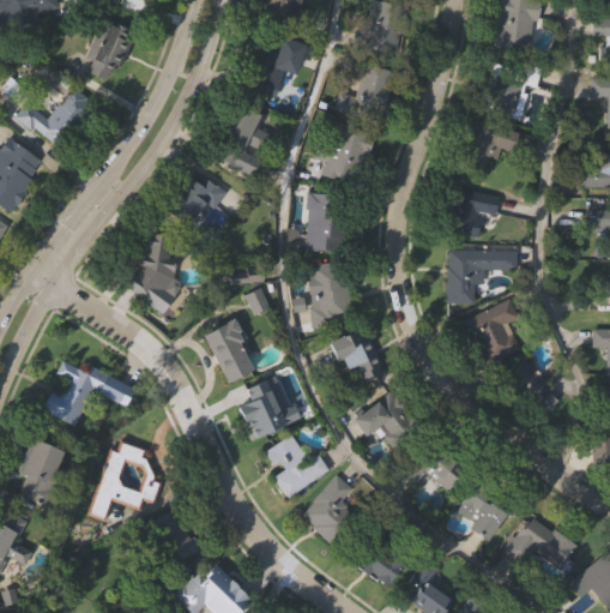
[(0,0),(56,0),(60,16),(0,25),(0,0)]
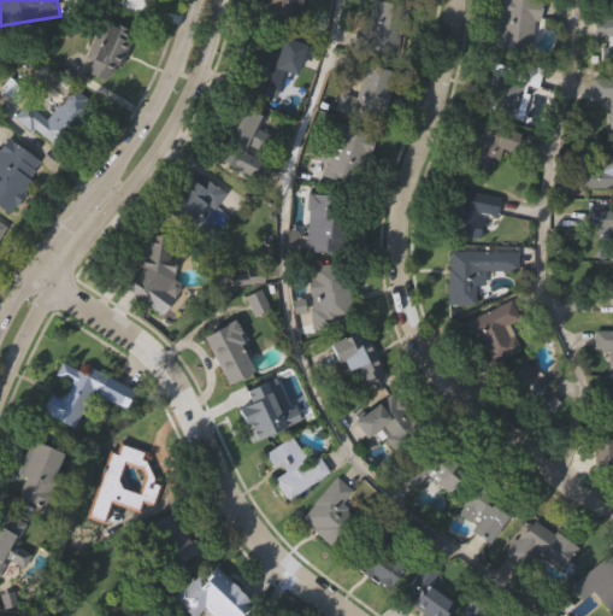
[(296,0),(295,21),(265,18),(266,0),(296,0)]
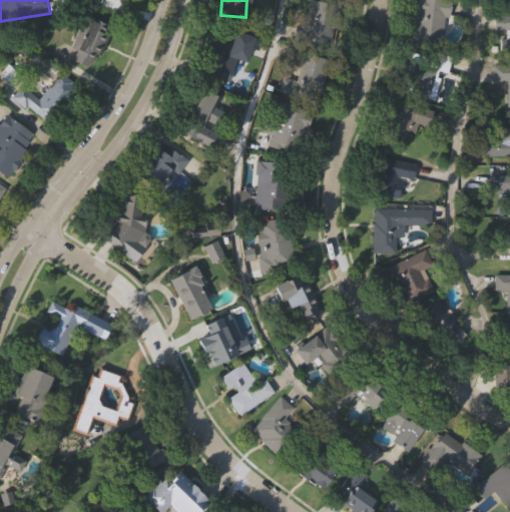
[(336,51),(301,44),(308,0),(314,0),(344,5),(336,51)]
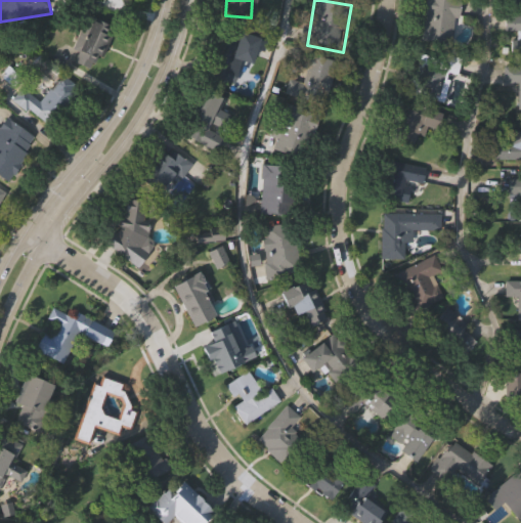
[(460,0),(457,45),(422,42),(425,0),(460,0)]
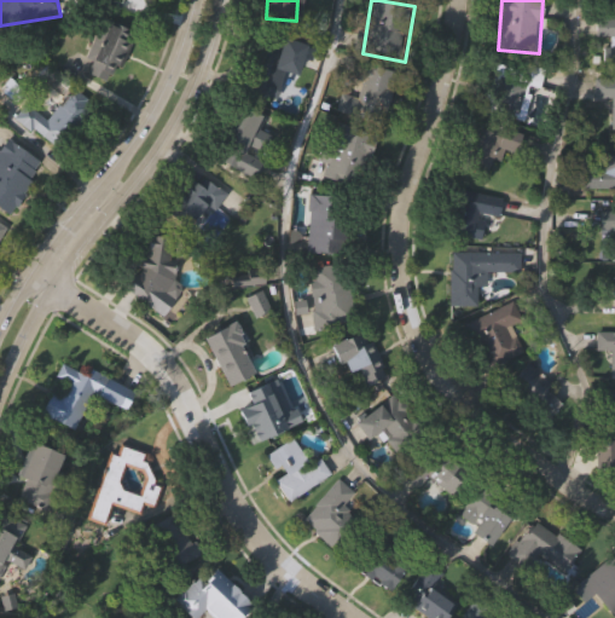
[(110,82),(88,74),(94,59),(88,56),(104,17),(132,29),(110,82)]
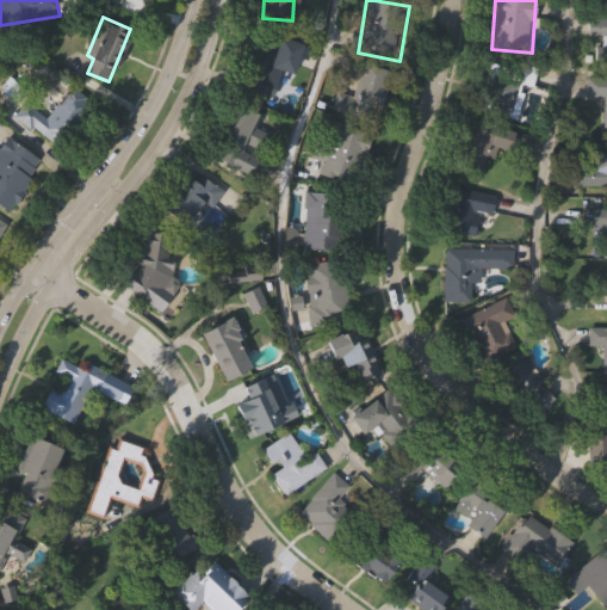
[(606,60),(600,60),(600,36),(588,36),(588,18),(606,18),(606,60)]
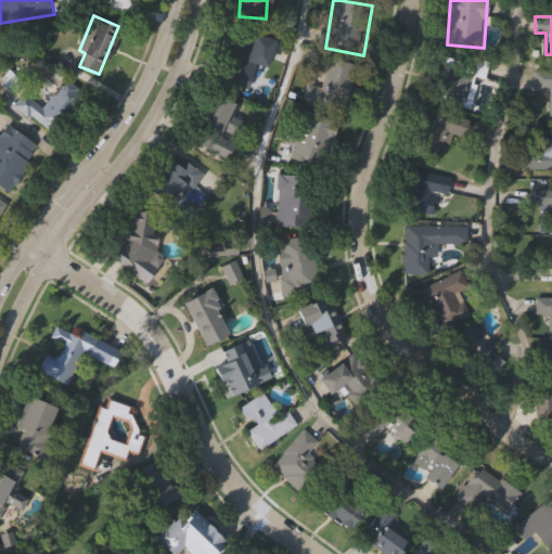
[(262,41),(247,87),(222,78),(236,33),(262,41)]
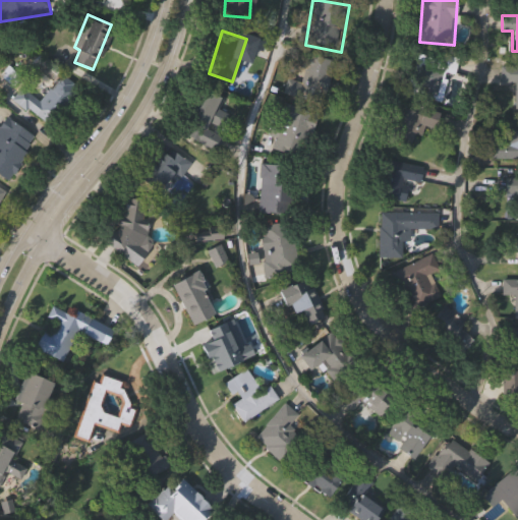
[(448,70),(444,100),(413,95),(419,51),(458,57),(456,71),(448,70)]
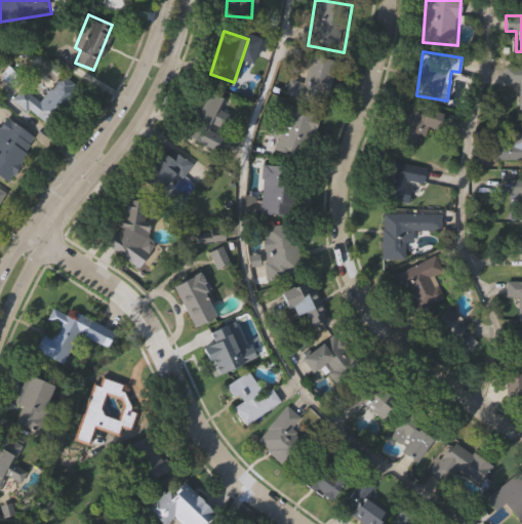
[(287,93),(291,79),(302,82),(310,52),(337,59),(325,104),(287,93)]
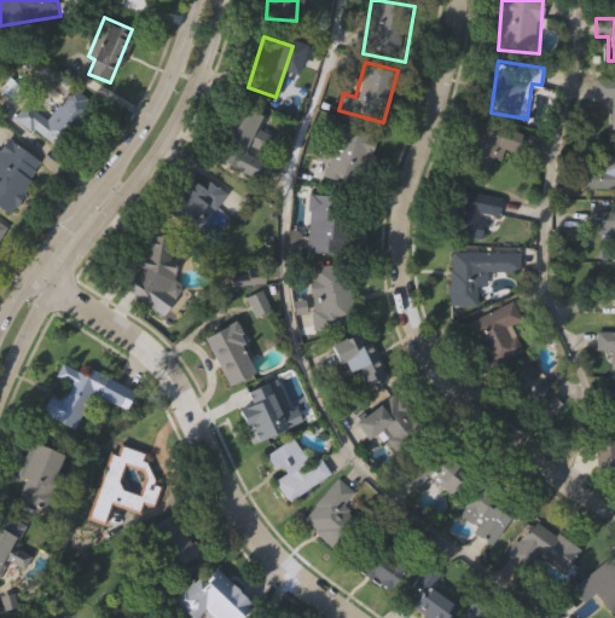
[(614,130),(610,130),(610,98),(601,98),(601,78),(614,78),(614,130)]
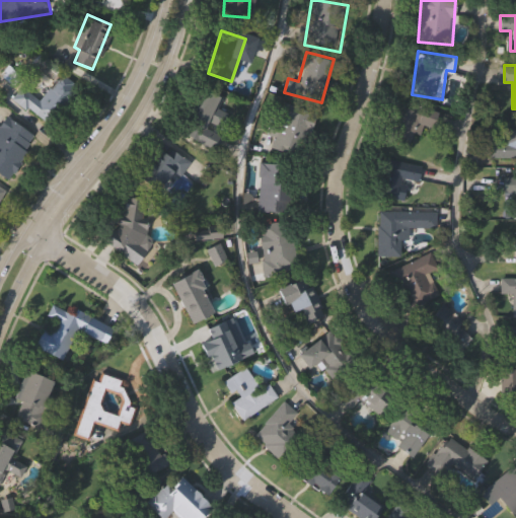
[(78,84),(52,125),(13,99),(21,87),(42,99),(59,72),(78,84)]
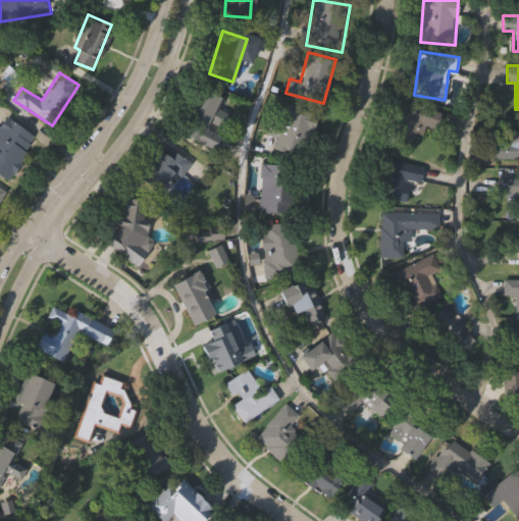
[(182,134),(202,88),(224,98),(219,109),(228,113),(221,131),(223,132),(215,149),(182,134)]
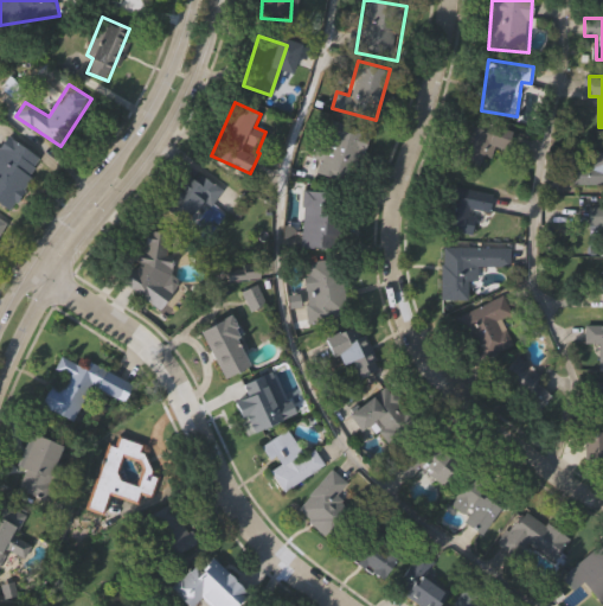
[(370,132),(354,185),(316,173),(321,159),(319,159),(332,120),(370,132)]
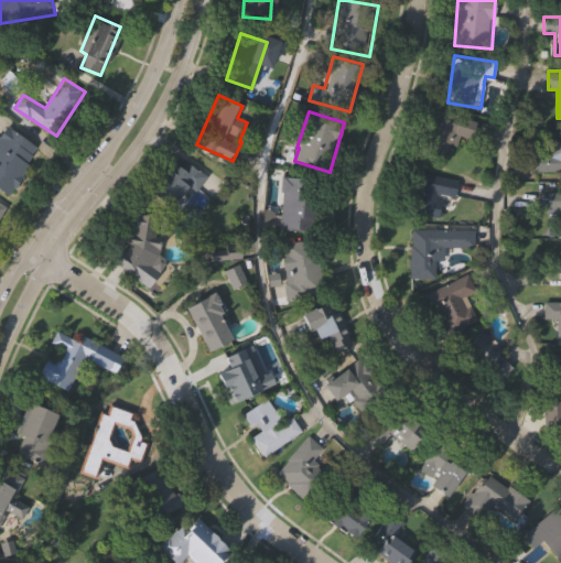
[(476,123),(472,139),(461,136),(457,145),(450,143),(445,159),(423,153),(435,111),(476,123)]
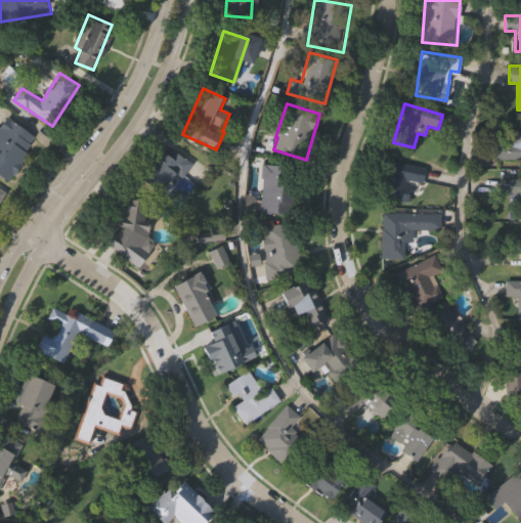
[(37,136),(8,180),(0,175),(0,118),(2,115),(37,136)]
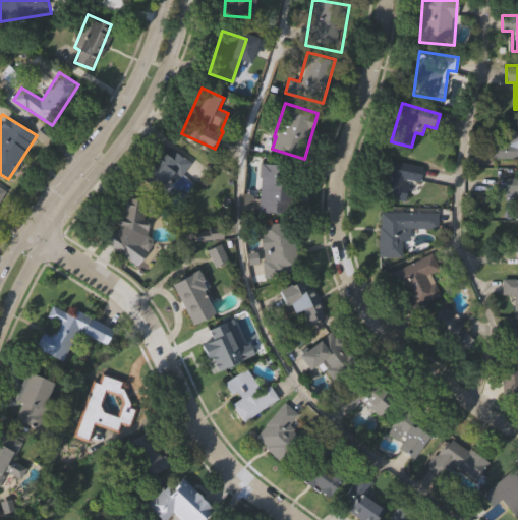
[(517,158),(492,158),(492,141),(517,141),(517,158)]
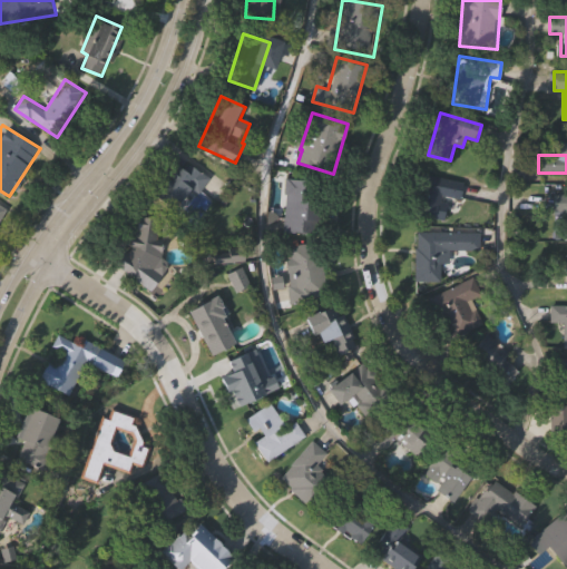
[(199,194),(189,187),(175,211),(154,197),(179,157),(209,177),(199,194)]
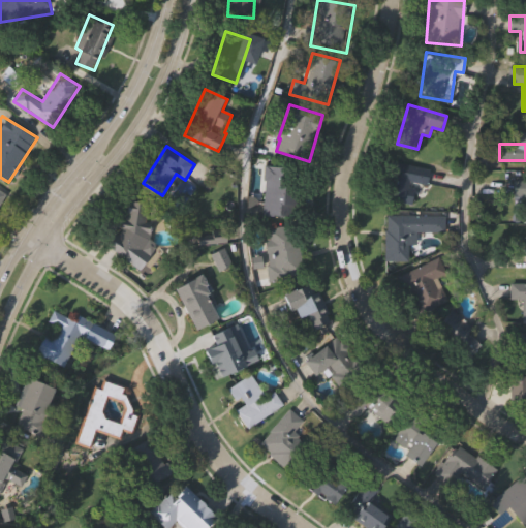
[(430,168),(427,184),(416,182),(412,204),(382,198),(389,161),(430,168)]
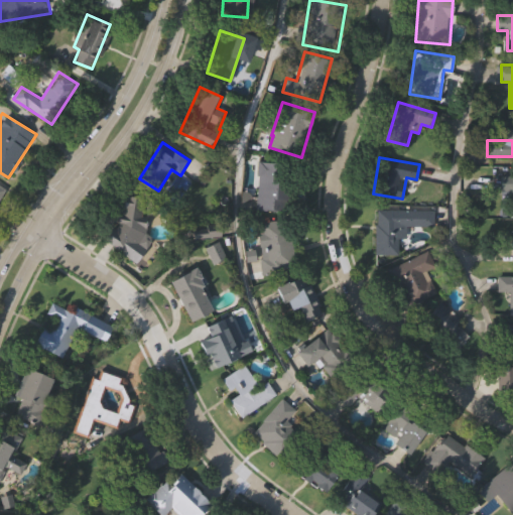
[(256,210),(258,162),(292,163),(290,212),(256,210)]
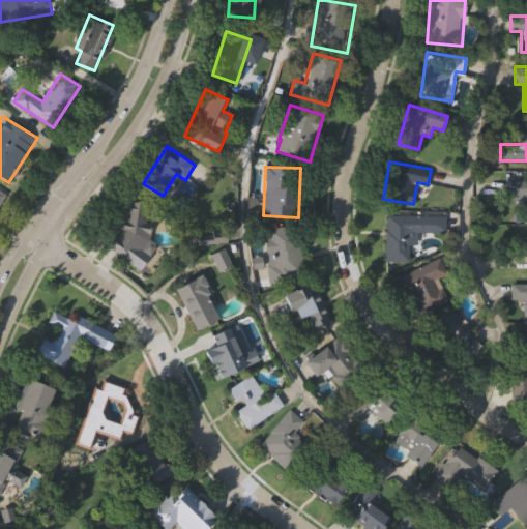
[(526,194),(518,194),(518,180),(526,180),(526,194)]
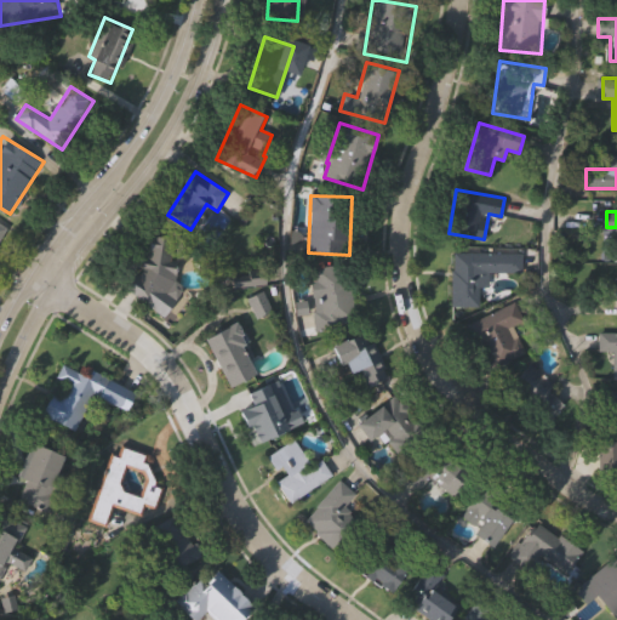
[(183,285),(166,316),(126,294),(159,234),(183,248),(167,277),(183,285)]
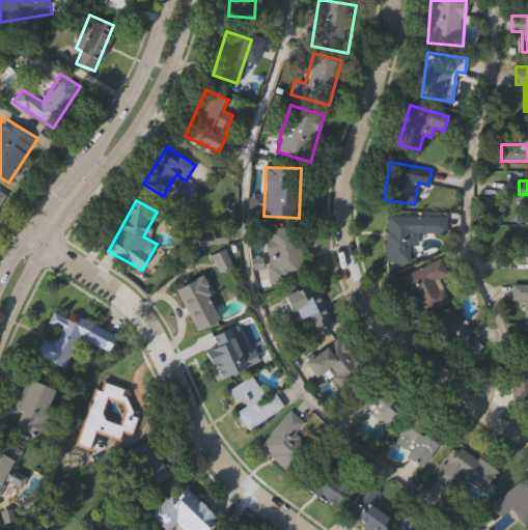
[(419,232),(419,246),(412,246),(412,261),(387,261),(387,215),(448,216),(448,232),(419,232)]
